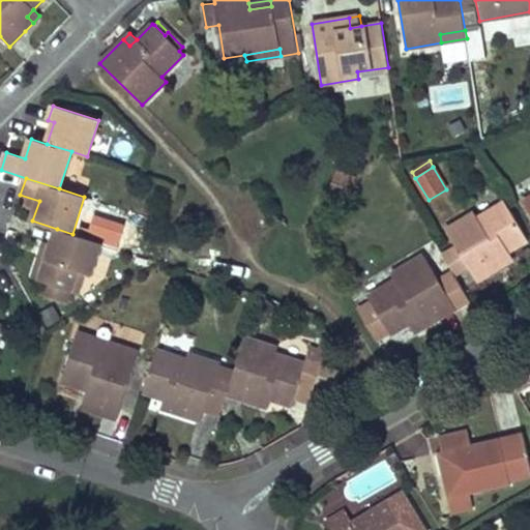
[(469,268),(476,281),(505,264),(501,256),(508,252),(528,240),(505,202),(478,218),(475,213),(446,230),(455,245),(469,268)]
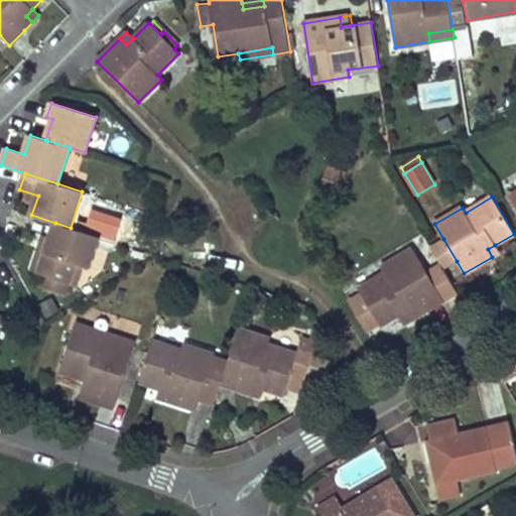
[(99,237),(71,228),(55,223),(46,252),(40,250),(33,271),(47,275),(43,286),(66,293),(69,282),(77,284),(83,265),(90,267),(99,237)]
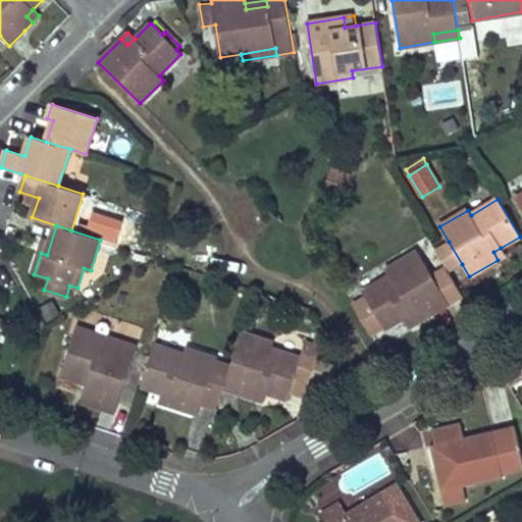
[(448,272),(462,264),(449,242),(435,250),(447,269),(448,272)]
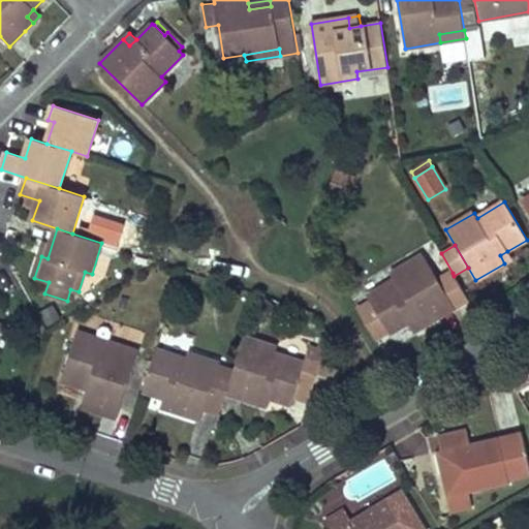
[(507,251),(500,255),(504,263),(511,259),(507,251)]
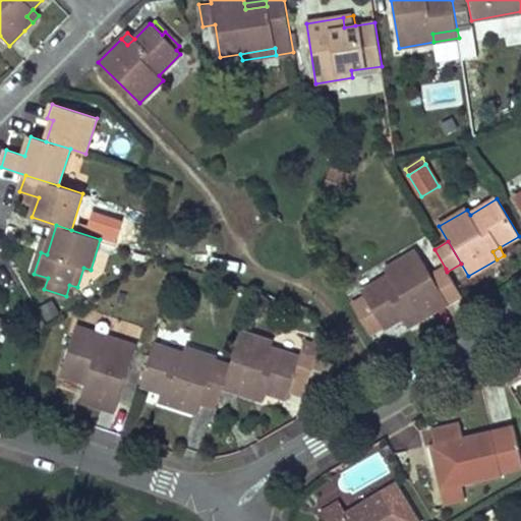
[(432,276),(417,251),(386,270),(389,277),(362,292),(365,298),(352,306),(369,335),(384,328),(385,330),(403,319),(411,313),(416,323),(462,296),(447,272),(446,269),(432,276)]
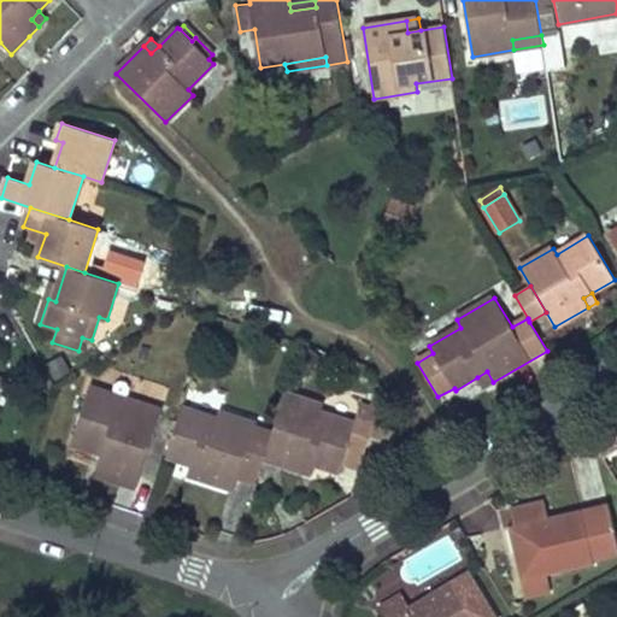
[(483,388),(493,382),(487,371),(477,377),(483,388)]
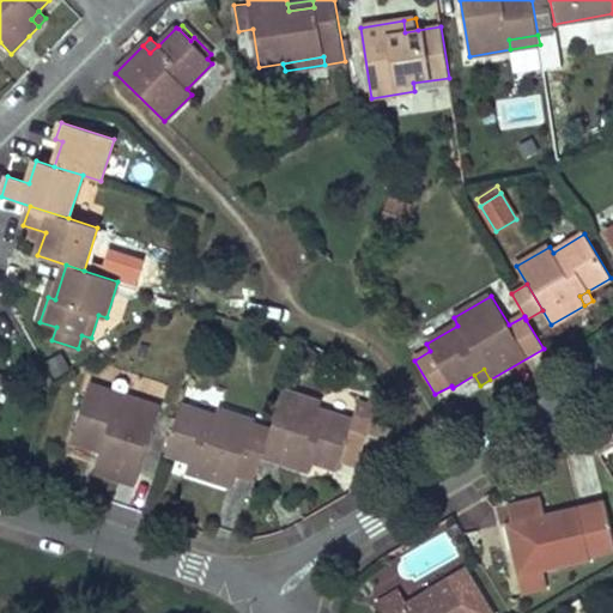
[(86,394),(116,404),(120,395),(90,384),(86,394)]
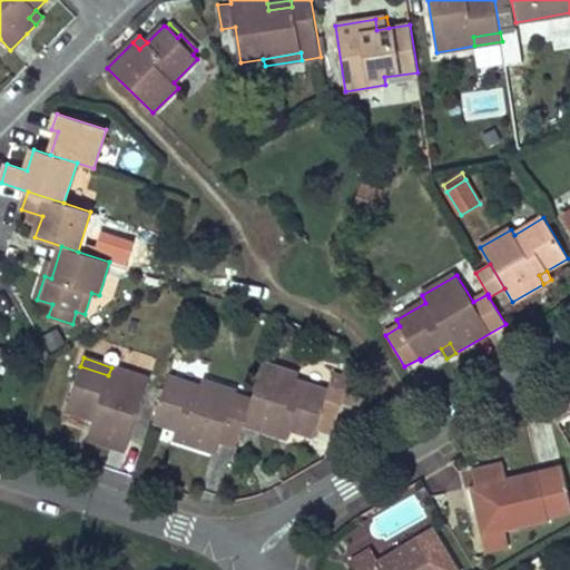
[(298,374),(265,363),(252,403),(246,420),(245,423),(279,434),(283,425),(292,428),(315,435),(317,428),(334,432),(341,412),(347,392),(351,380),(333,373),(327,391),(297,381),(298,374)]
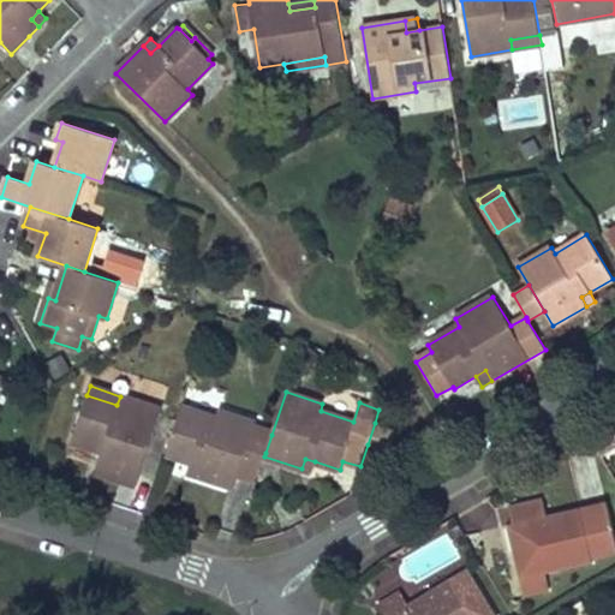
[(137,487),(162,408),(120,396),(117,405),(87,395),(71,443),(102,453),(95,473),(112,478),(137,487)]
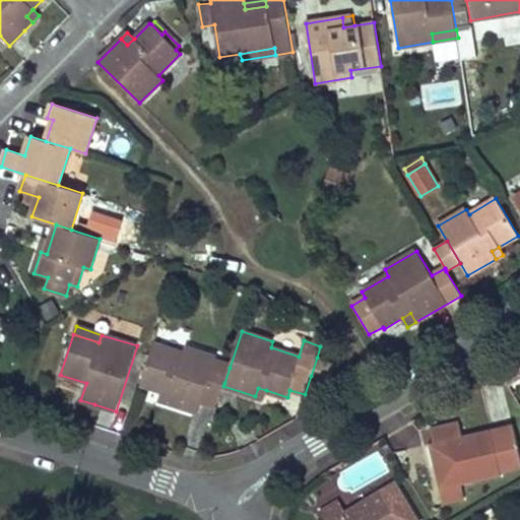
[(184,353),(153,343),(140,384),(161,391),(170,394),(167,402),(181,407),(198,412),(201,403),(209,378),(224,383),(230,368),(214,363),(216,358),(185,347),(184,353)]
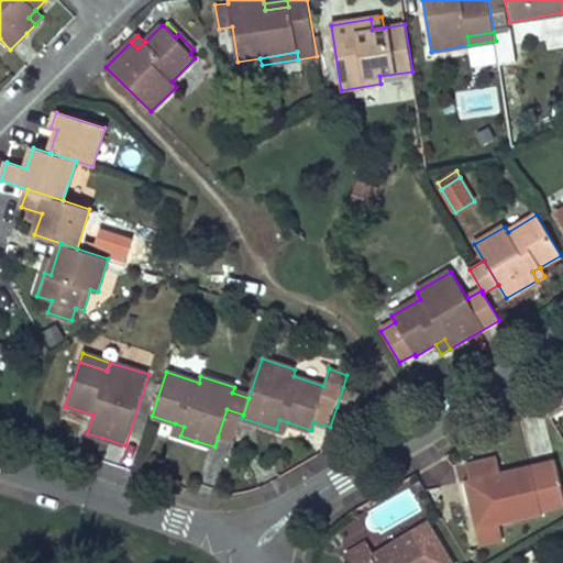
[(362,394),(343,387),(337,407),(355,414),(362,394)]
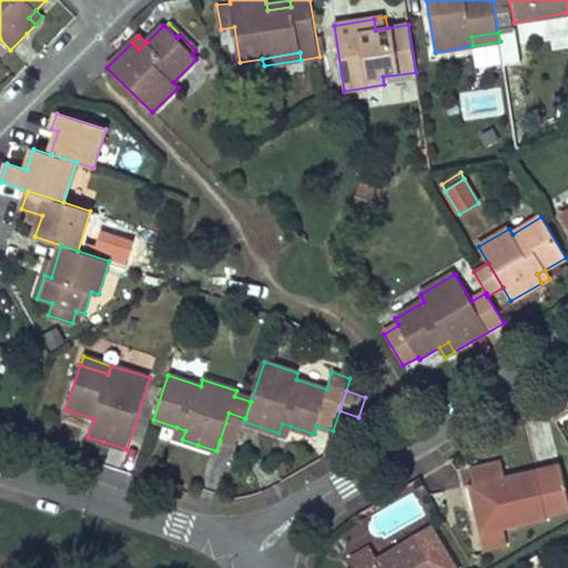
[(245,418),(229,413),(220,440),(236,446),(244,422),(245,418)]
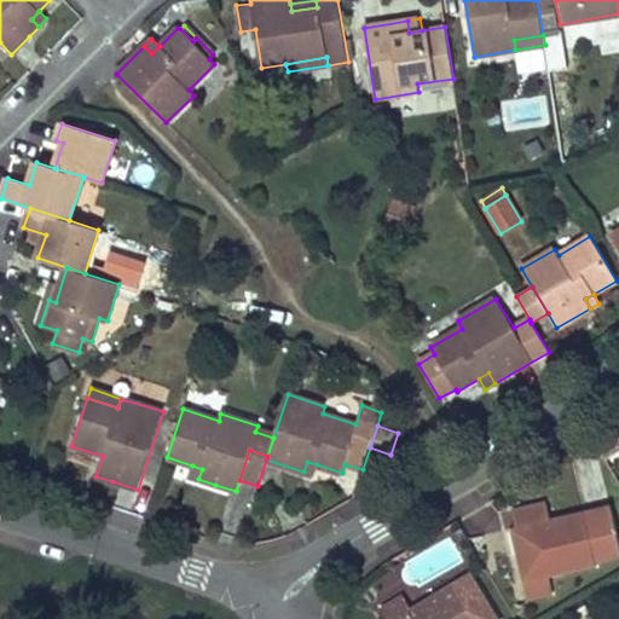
[(317,464),(307,462),(304,472),(314,475),(317,464)]
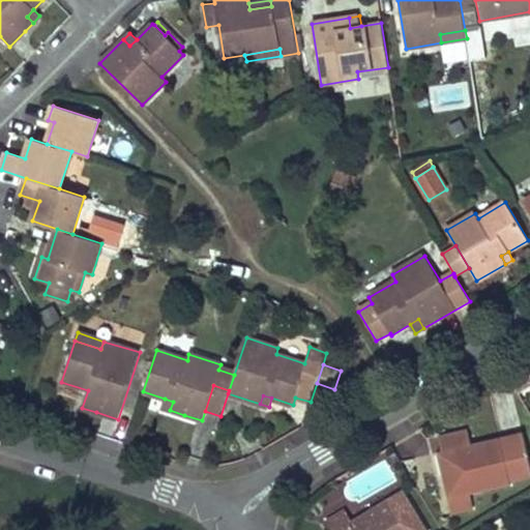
[(170,410),(173,402),(165,399),(162,408),(170,410)]
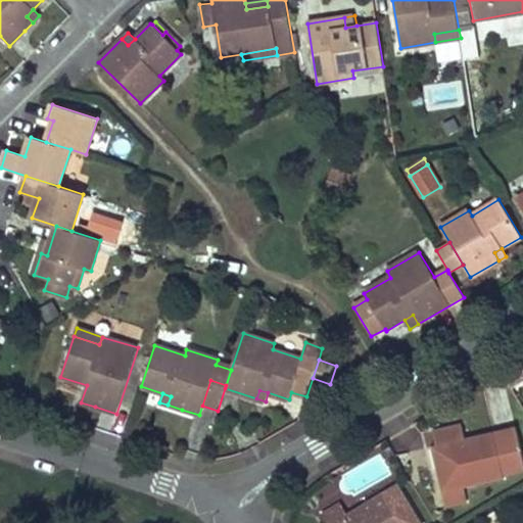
[(522,470),(522,457),(516,427),(466,439),(462,424),(433,430),(437,446),(443,445),(448,467),(438,469),(446,506),(467,502),(464,487),(505,478),(504,475),(522,470)]
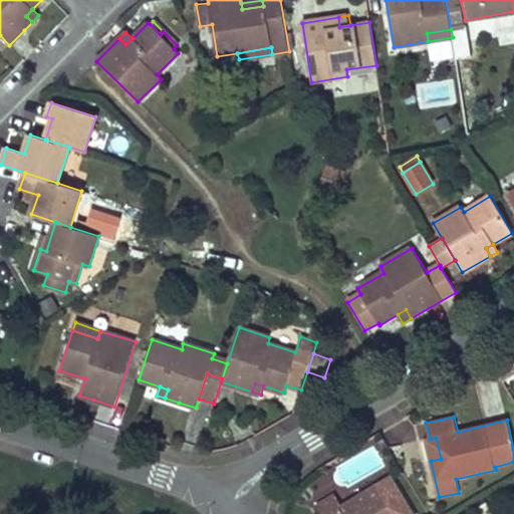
[(431,461),(441,459),(436,438),(430,439),(426,440),(431,461)]
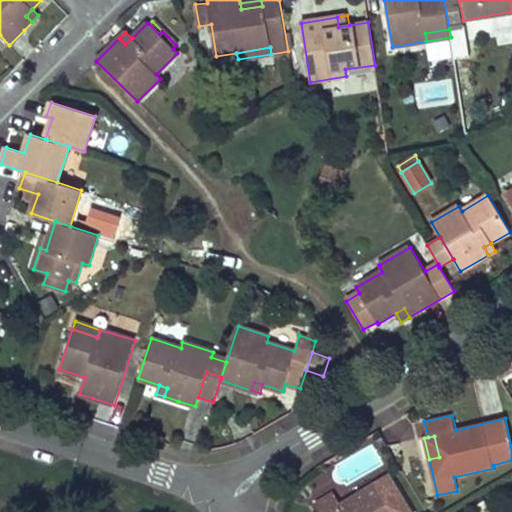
[(408,511),(387,477),(341,505),(329,511),(408,511)]
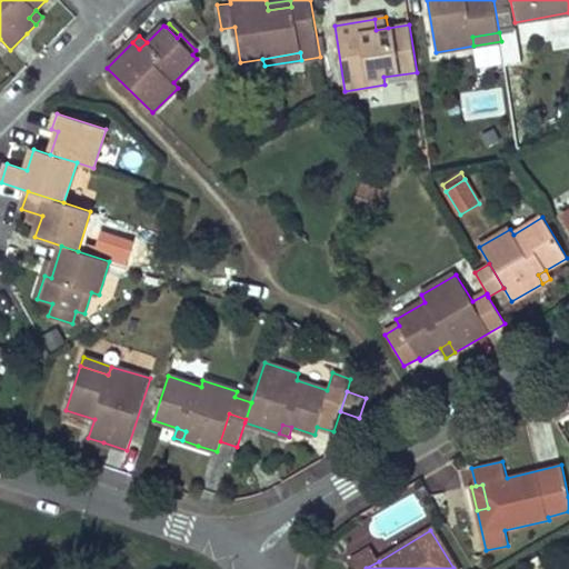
[(351,560),(357,568),(366,568),(379,561),(370,548),(351,560)]
